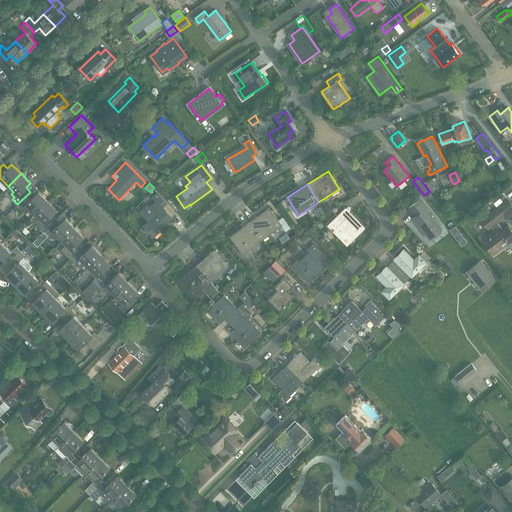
[(30,208),(35,213),(48,201),(39,191),(34,196),(30,192),(17,204),(21,209),(26,213),(30,208)]
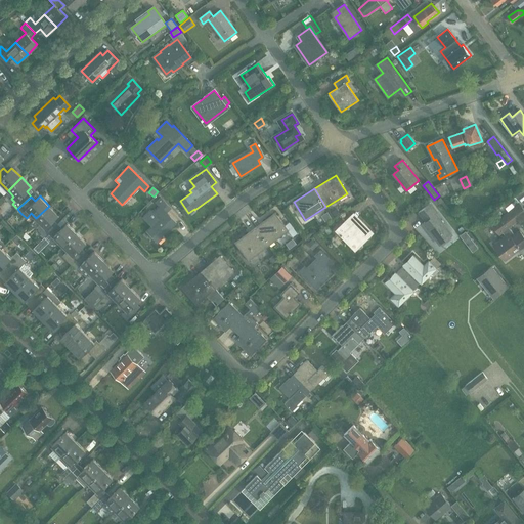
[(158,242),(177,223),(166,212),(170,208),(161,198),(156,203),(160,207),(154,213),(150,210),(143,216),(153,226),(146,231),(158,242)]
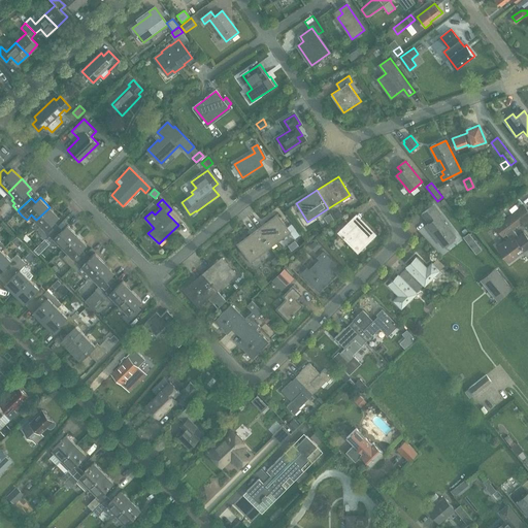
[(433,204),(422,213),(429,224),(426,225),(443,246),(456,236),(439,216),(441,215),(433,204)]
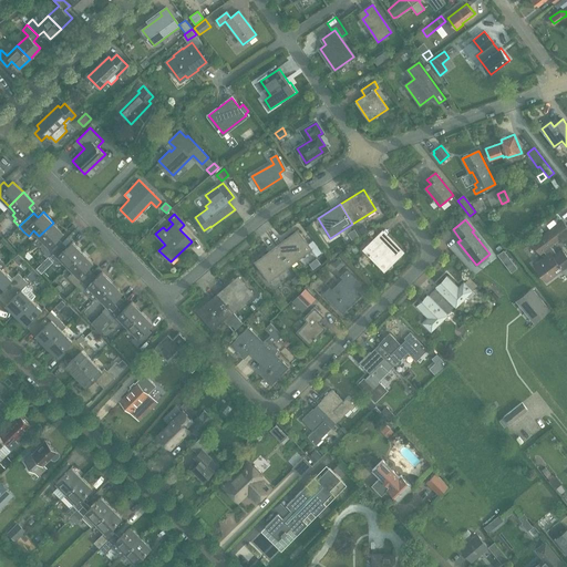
[(540,255),(544,251),(547,256),(535,265),(547,281),(566,265),(566,256),(563,250),(557,255),(550,246),(550,245),(552,246),(566,234),(566,224),(563,219),(532,243),(540,255)]
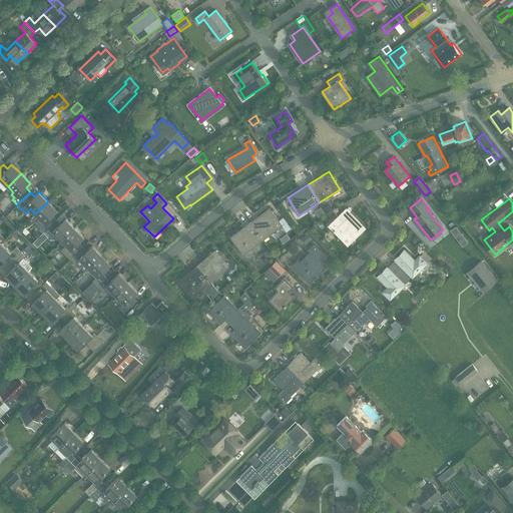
[(39,226),(44,231),(56,218),(52,214),(57,210),(48,201),(35,213),(40,218),(38,221),(38,225),(39,226)]
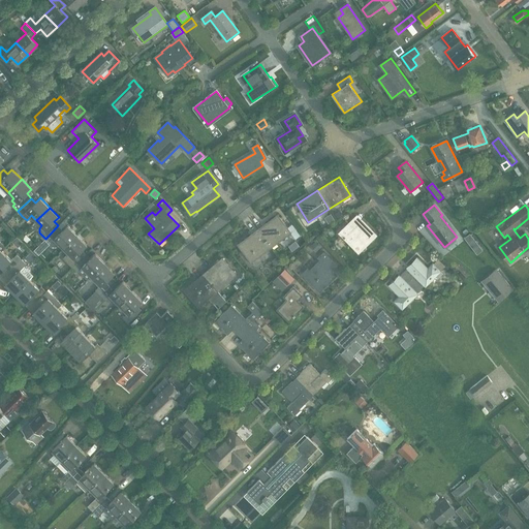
[(258,230),(271,247),(290,232),(278,216),(258,230)]
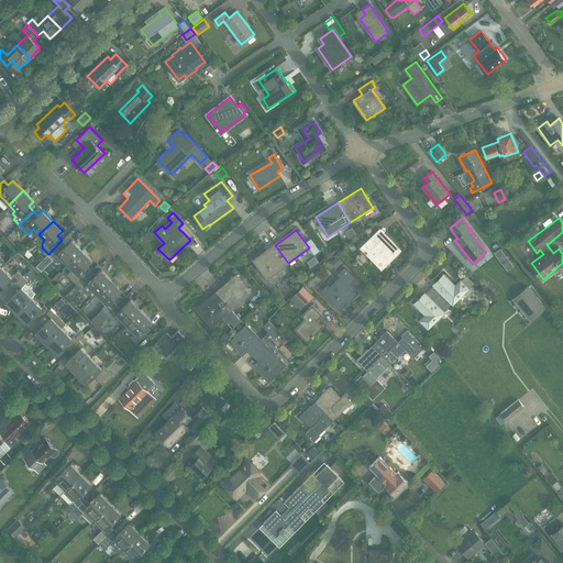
[(362,247),(382,268),(400,250),(386,235),(381,240),(378,239),(376,242),(372,238),(362,247)]
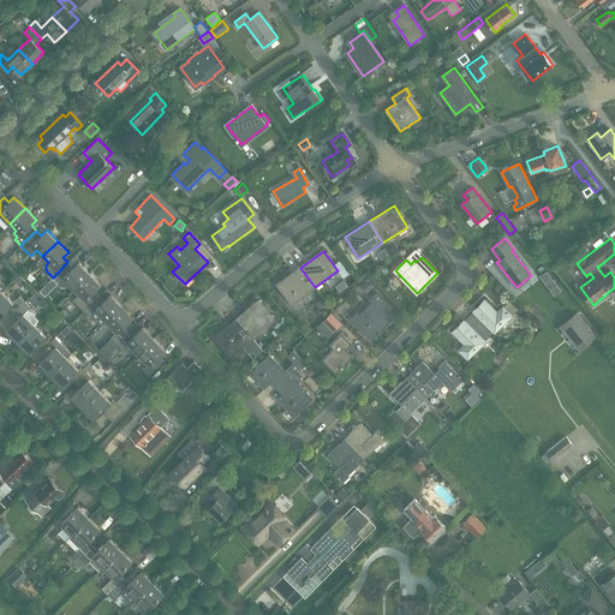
[(342,260),(338,262),(344,275),(348,274),(342,260)]
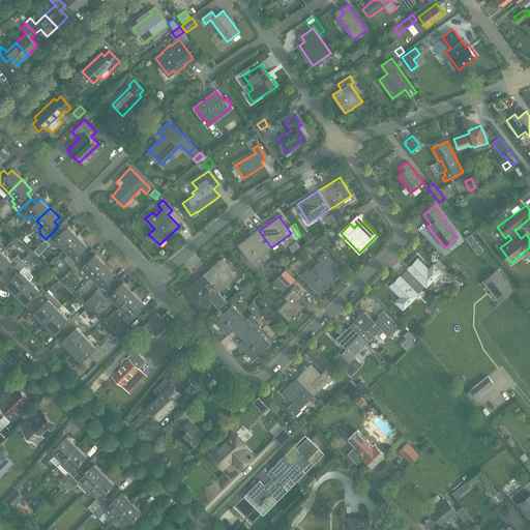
[(59,244),(64,248),(78,236),(67,226),(63,231),(58,226),(46,239),(53,246),(56,246),(59,244)]
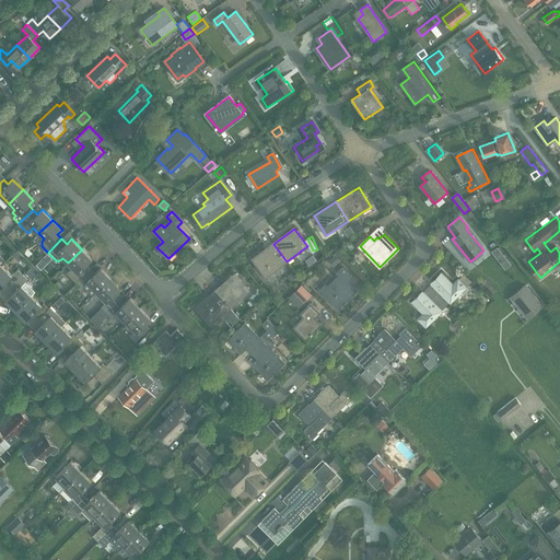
[(266,278),(287,261),(273,244),(252,259),(266,278)]
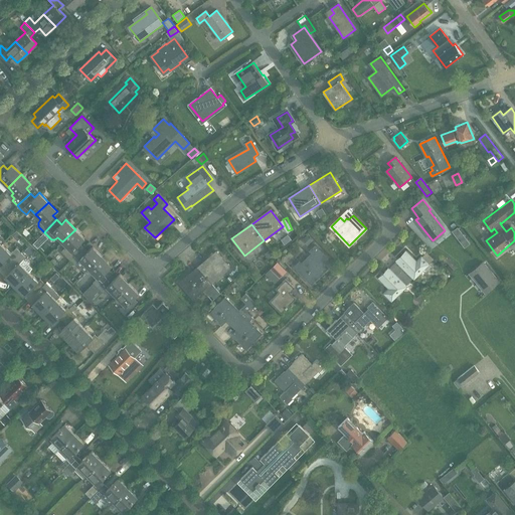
[(84,238),(75,229),(62,241),(66,246),(62,251),(70,260),(83,247),(79,242),(84,238)]
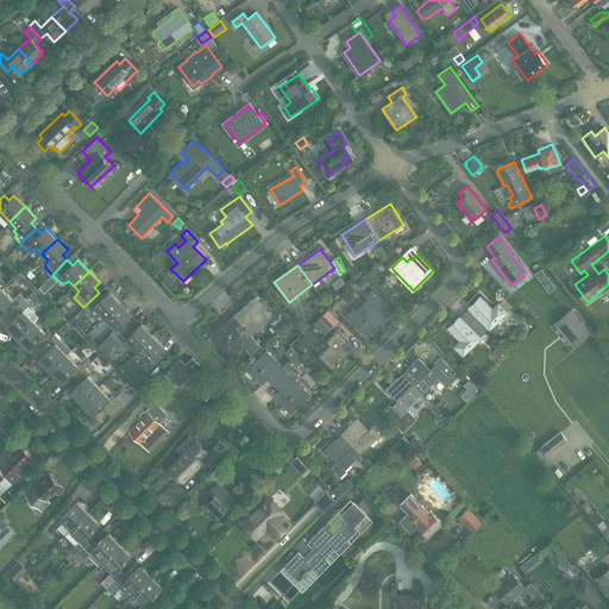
[(369,284),(363,278),(358,284),(364,290),(369,284)]
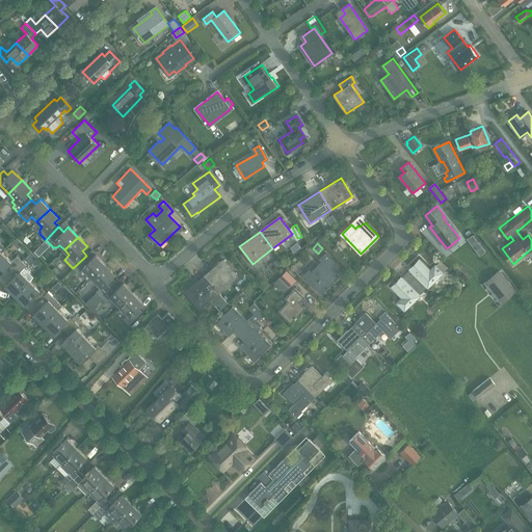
[(481,246),(477,250),(480,256),(485,251),(481,246)]
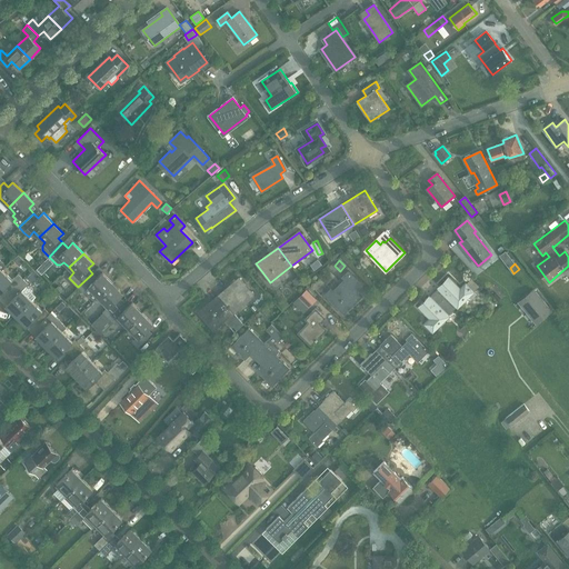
[(0,291),(3,288),(9,293),(23,279),(18,273),(12,280),(2,270),(0,271),(0,291)]
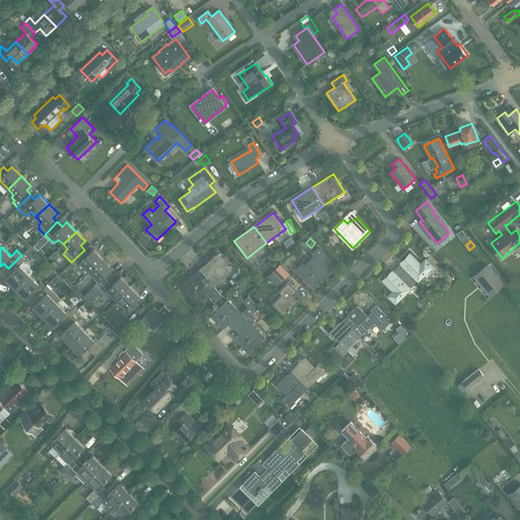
[(30,248),(24,253),(29,258),(35,253),(30,248)]
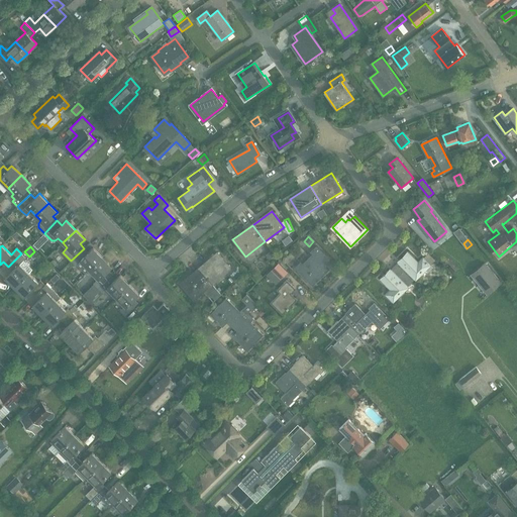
[(89,270),(102,256),(93,247),(88,252),(84,248),(71,261),(76,266),(77,265),(86,273),(89,270)]
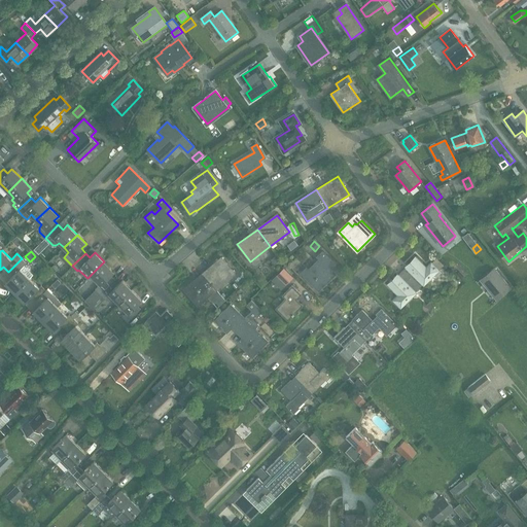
[(332,270),(330,269),(335,264),(322,252),(318,256),(321,258),(309,271),(307,269),(302,273),(319,290),(331,277),(328,274),(332,270)]
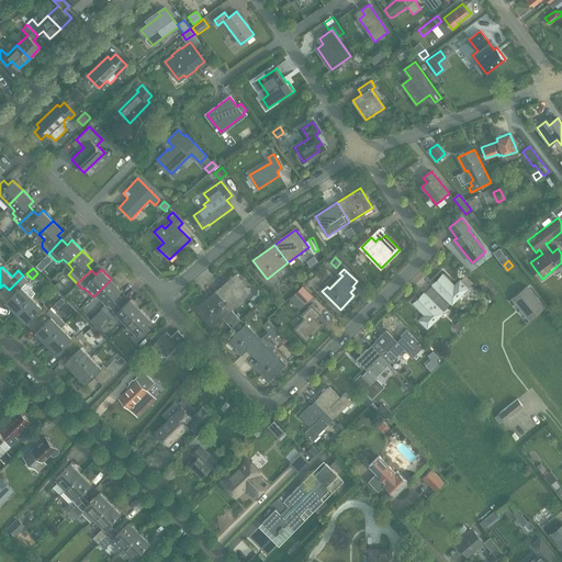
[(299,278),(295,273),(289,278),(292,282),(299,278)]
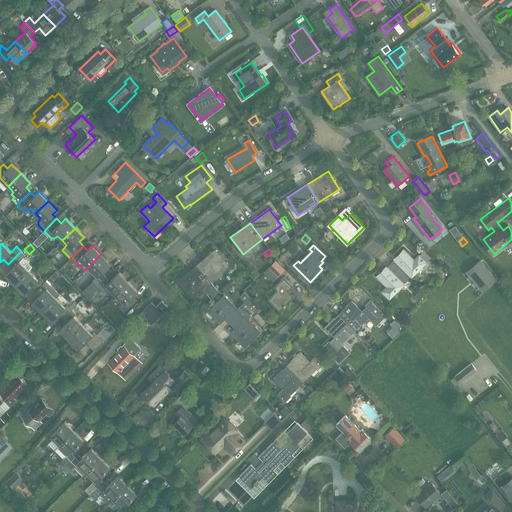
[(395,260),(391,263),(407,279),(420,267),(421,268),(426,262),(419,255),(414,259),(404,249),(394,259),(395,260)]
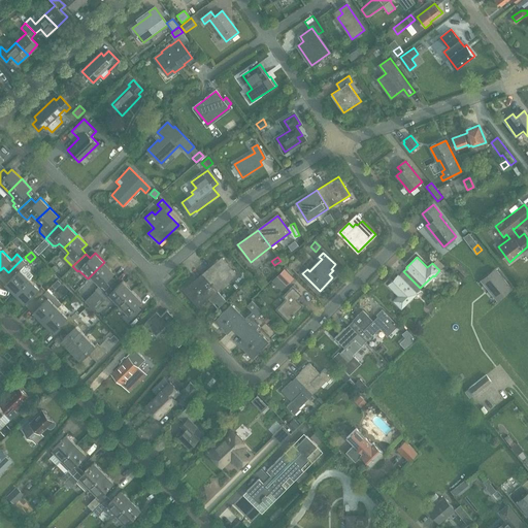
[(235,274),(221,258),(202,274),(218,291),(235,274)]
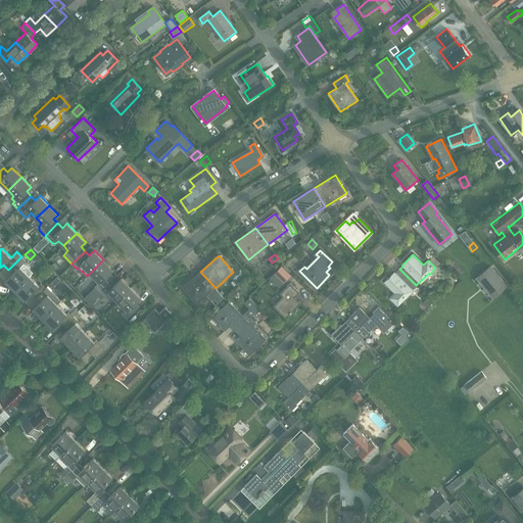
[(12,274),(6,280),(15,289),(30,276),(33,273),(24,263),(26,260),(21,256),(8,270),(12,274)]
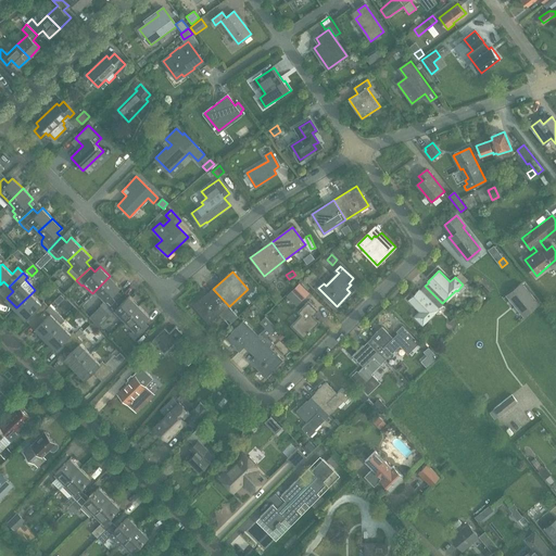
[(115,291),(121,287),(110,276),(96,290),(105,300),(100,304),(105,310),(119,295),(115,291)]
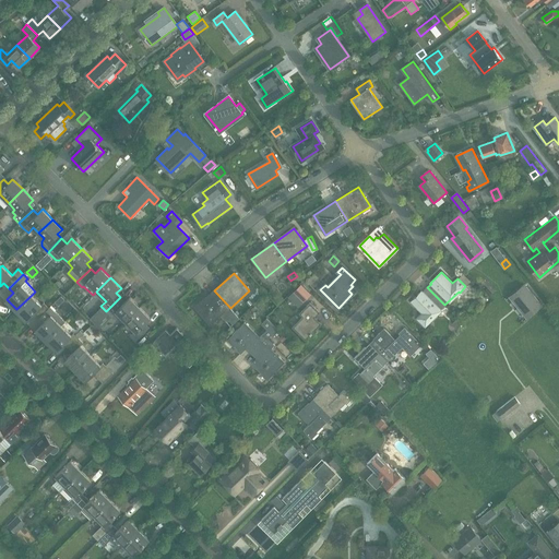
[(524,284),(509,296),(526,318),(542,306),(530,292),(531,290),(526,286),(524,284)]
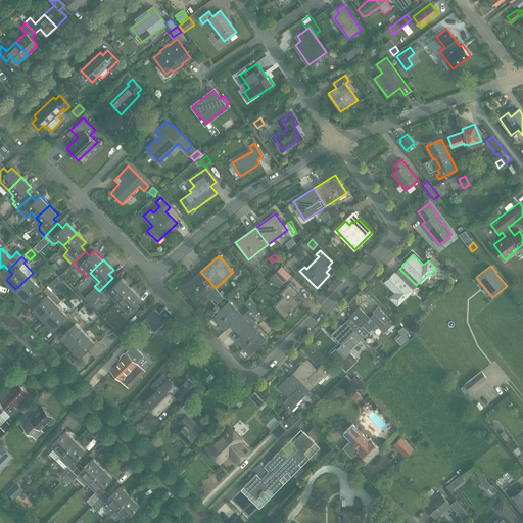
[(282,267),(276,274),(284,283),(291,276),(282,267)]
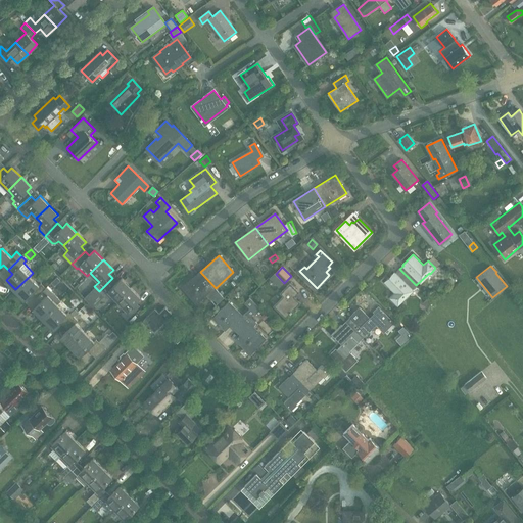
[(403,300),(402,298),(416,285),(399,269),(395,273),(394,273),(385,282),(395,292),(390,297),(397,305),(403,300)]
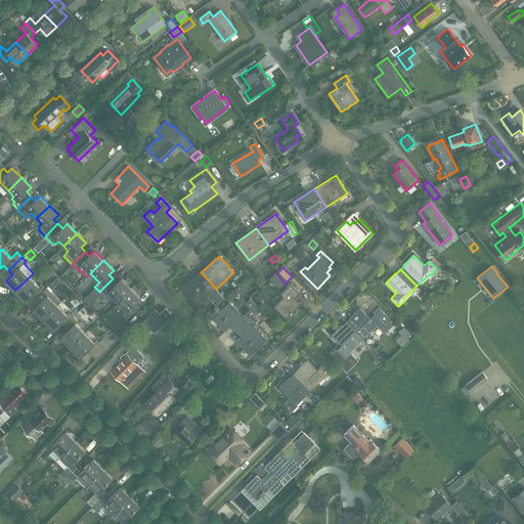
[(225,300),(216,289),(201,272),(183,289),(198,305),(210,294),(219,304),(225,300)]
